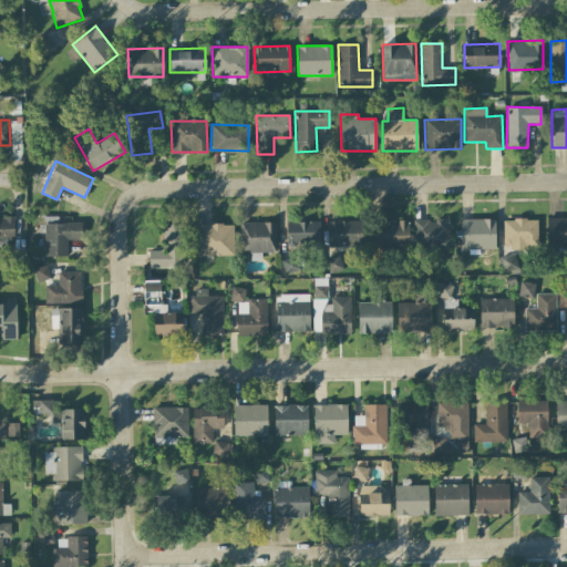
[(13,217),(0,217),(0,241),(13,241),(13,217)]
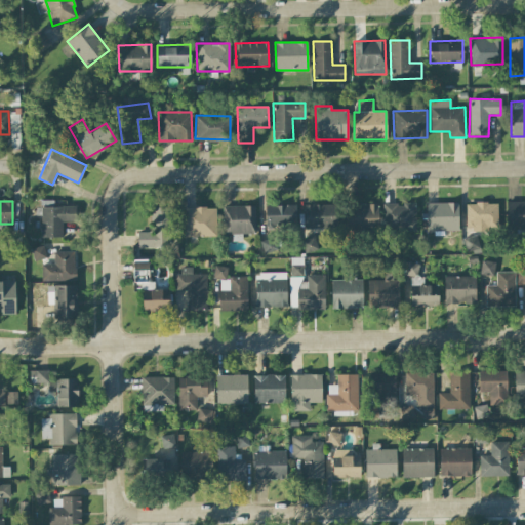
[(524,201),(507,202),(507,228),(524,228),(524,201)]
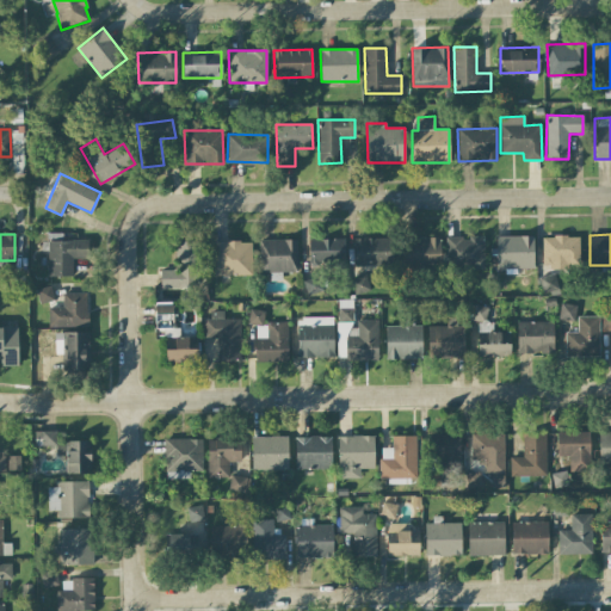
[(445,238),(446,269),(485,267),(483,236),(445,238)]
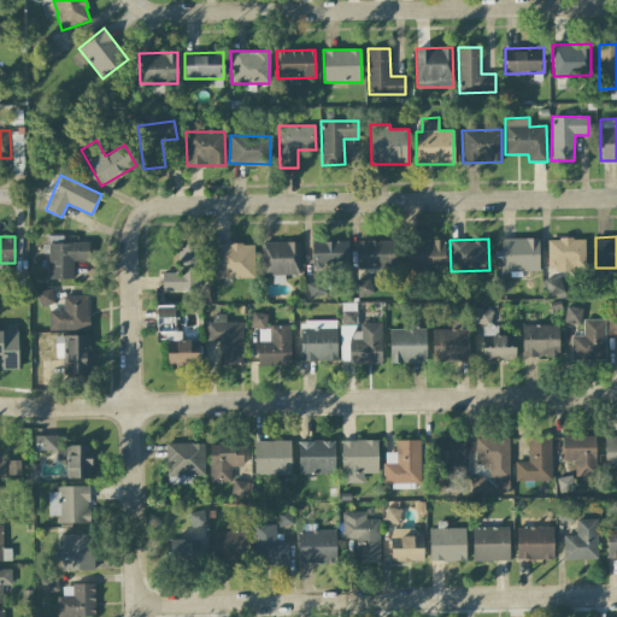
[(539,239),(500,239),(501,271),(539,271),(539,239)]
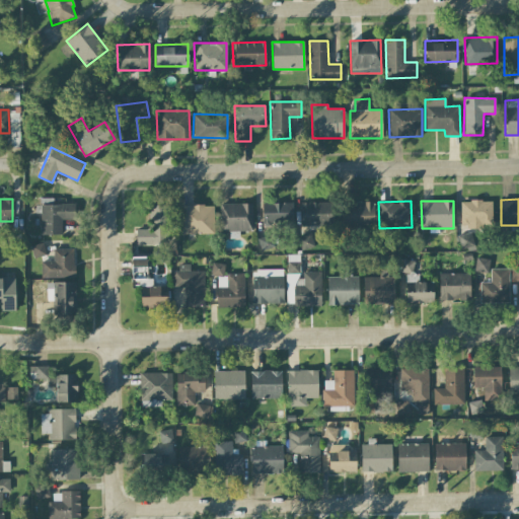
[(492,201),(460,201),(460,227),(492,227),(492,201)]
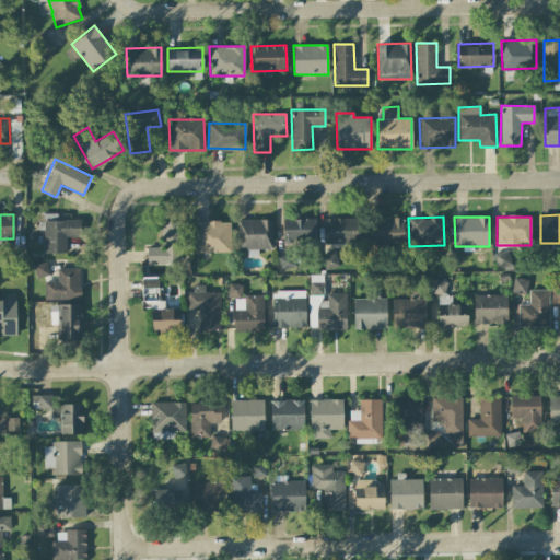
[(326,219),(326,244),(359,243),(359,218),(326,219)]
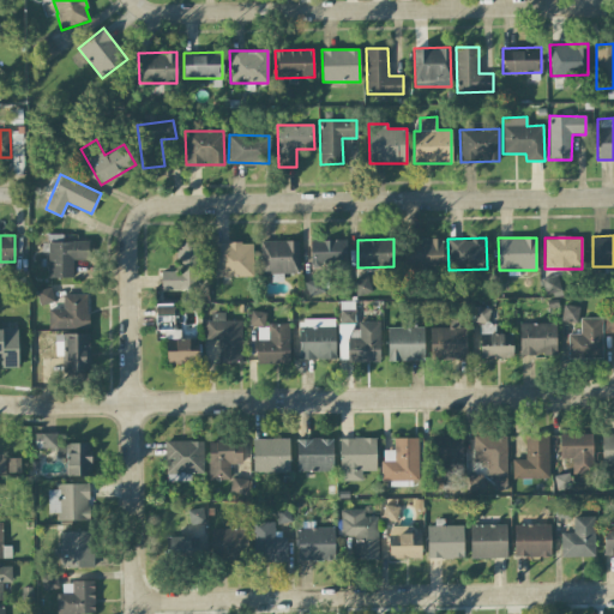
[(441,239),(405,240),(405,269),(443,268),(441,239)]
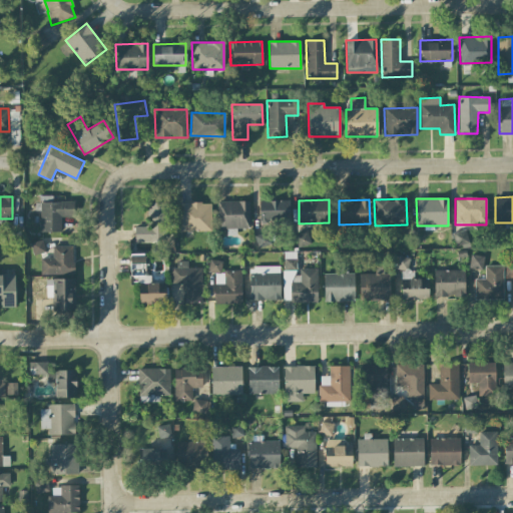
[(248,200),(217,201),(217,228),(227,228),(227,234),(235,233),(235,228),(249,228),(248,200)]
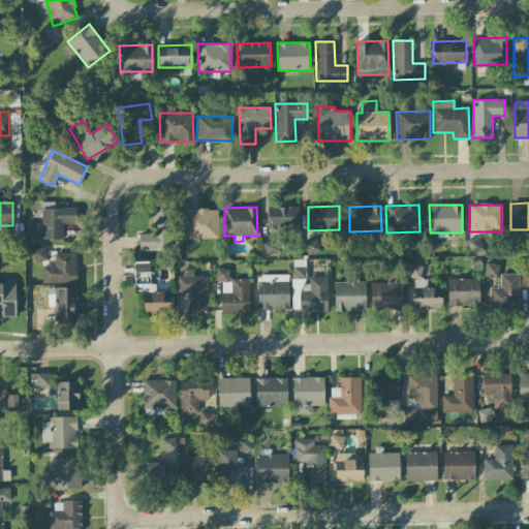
[(299,229),(299,207),(268,208),(268,229),(299,229)]
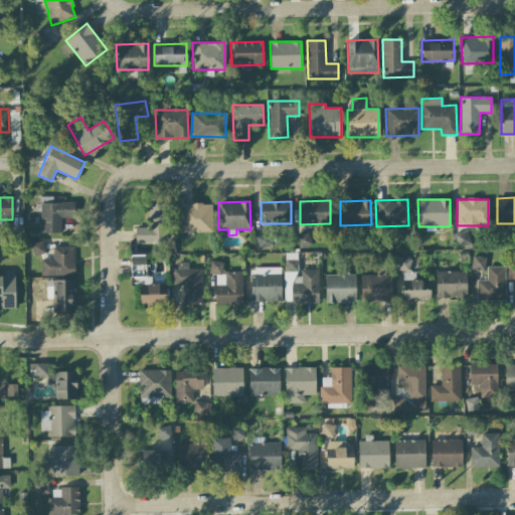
[(73,202),(40,203),(40,233),(61,232),(60,217),(73,217),(73,202)]
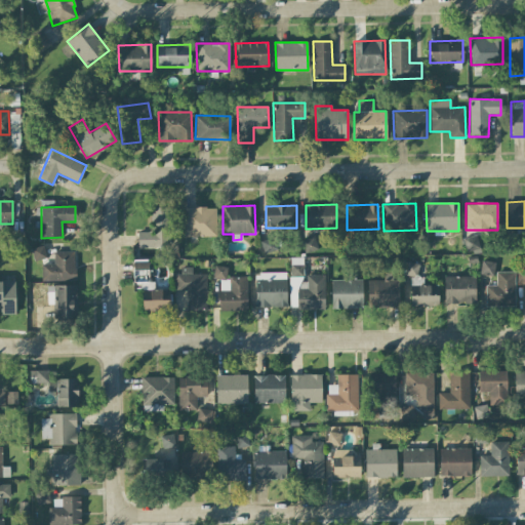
[(169,207),(152,208),(153,232),(137,232),(137,249),(170,249),(169,207)]
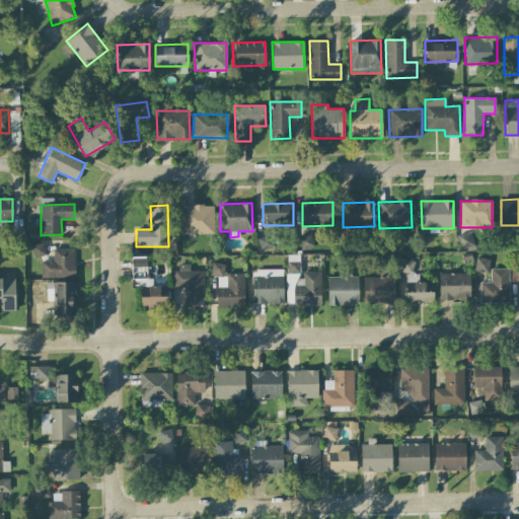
[(213,205),(181,206),(181,234),(213,234),(213,205)]
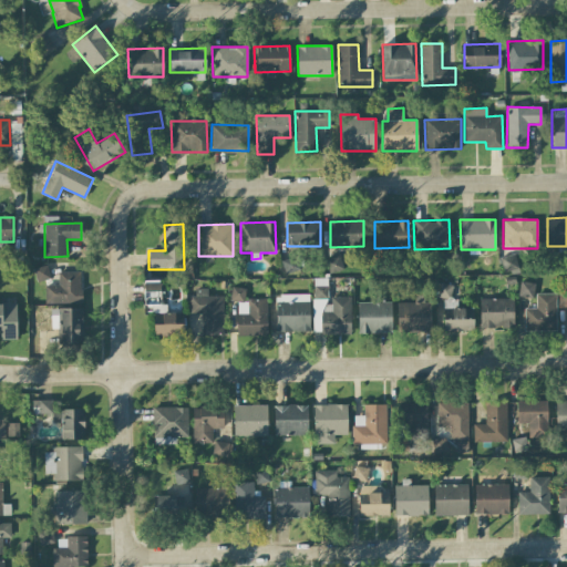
[(503,271),(517,268),(515,255),(500,258),(503,271)]
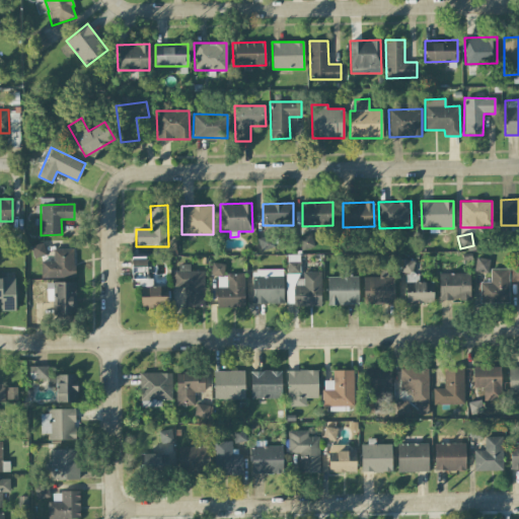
[(298,237),(301,250),(313,246),(310,234),(298,237)]
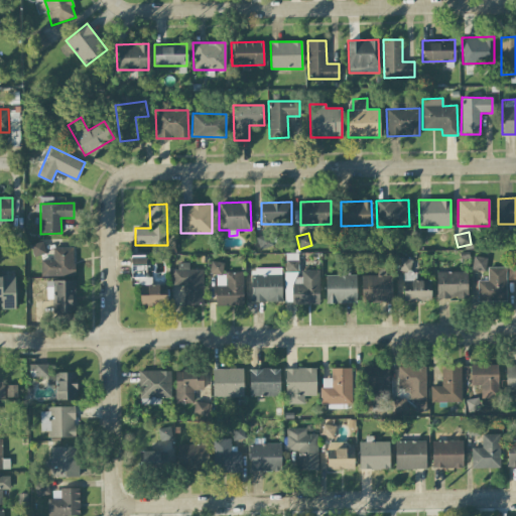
[(257,238),(260,250),(273,247),(270,234),(257,238)]
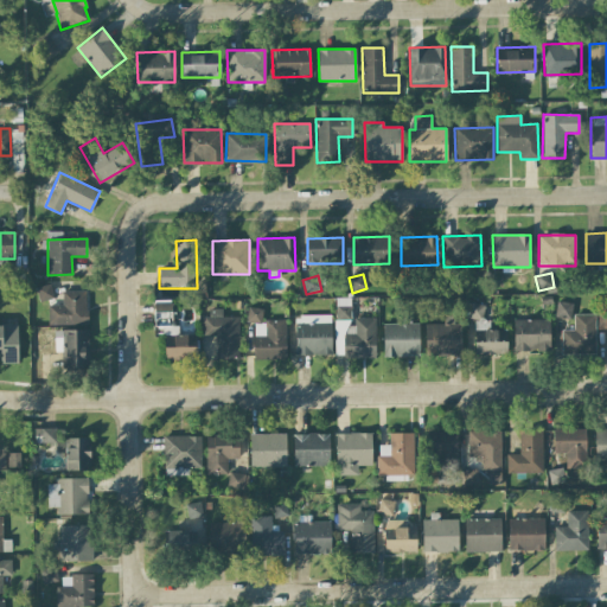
[(39,301),(52,298),(50,285),(36,287),(39,301)]
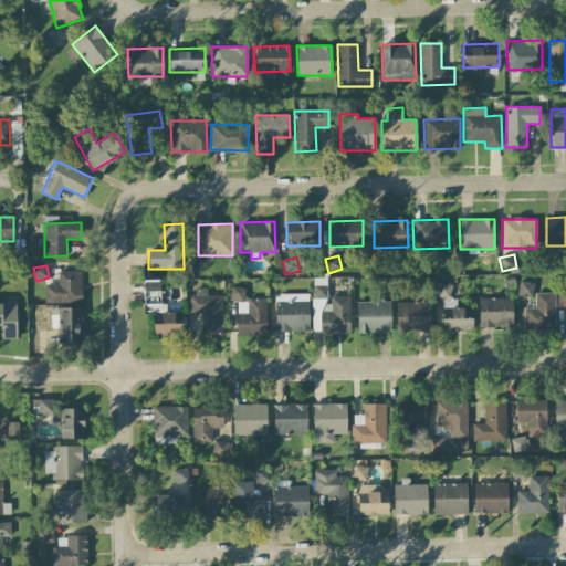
[(81,271),(58,271),(58,284),(44,284),(44,303),(81,302),(81,271)]
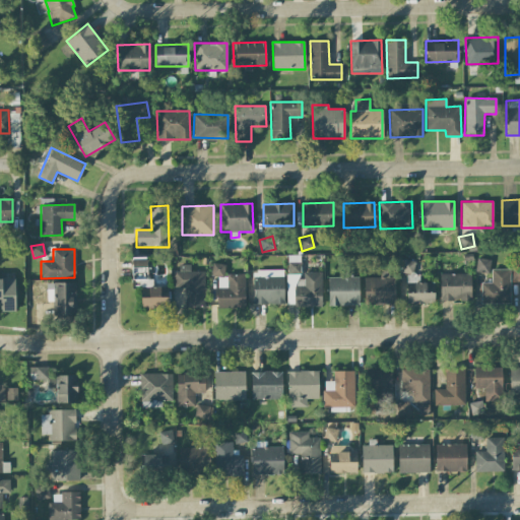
[(490,259),(475,259),(475,272),(490,272),(490,259)]
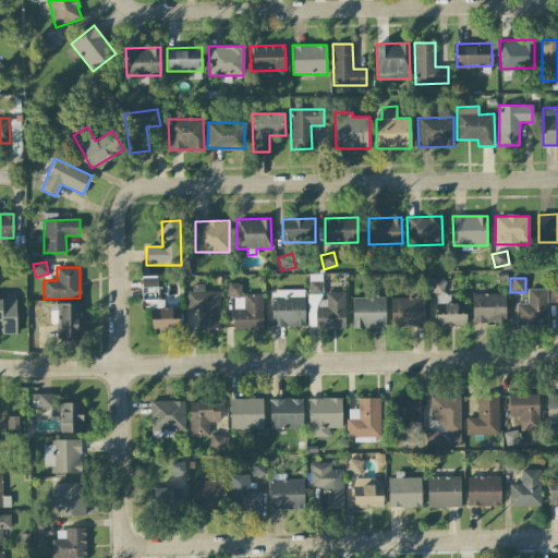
[(465,303),(446,304),(445,279),(431,280),(431,293),(436,293),(437,326),(465,326),(465,303)]
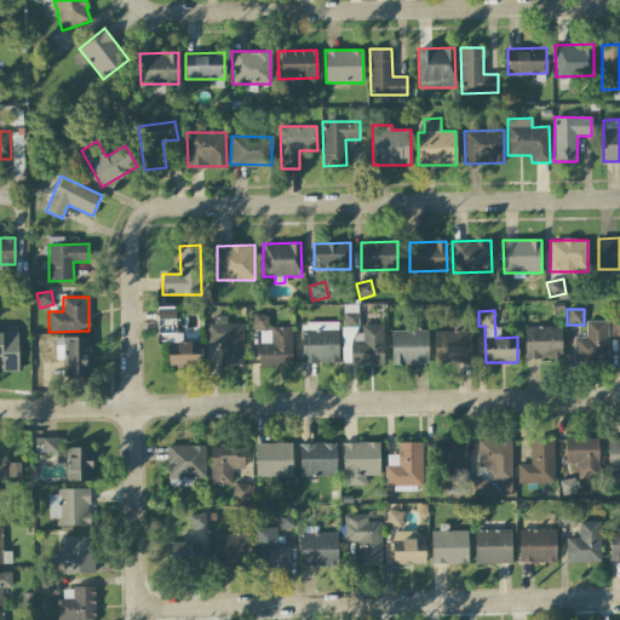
[(384,325),(359,325),(359,311),(342,311),(342,356),(350,356),(350,366),(383,366),(384,325)]
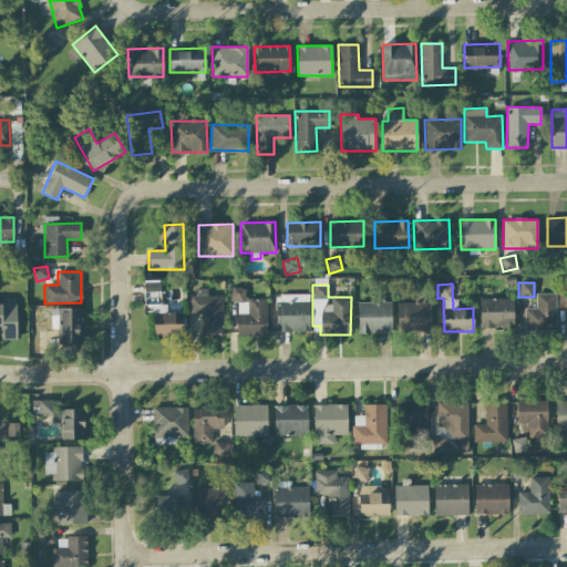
[(202,315),(202,336),(223,336),(223,296),(207,296),(207,289),(191,288),(191,315),(202,315)]
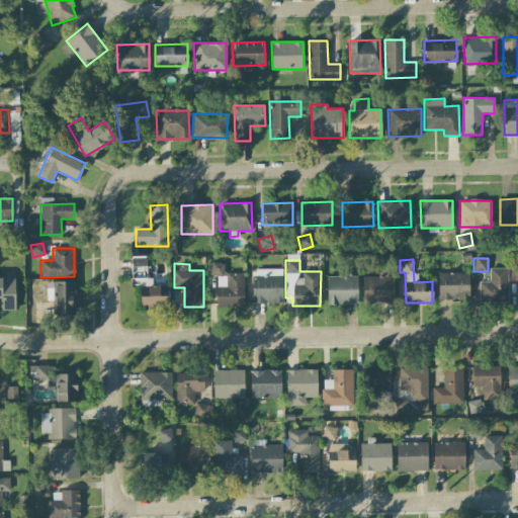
[(244,273),(224,273),(224,263),(210,263),(210,275),(217,275),(217,307),(244,307),(244,273)]
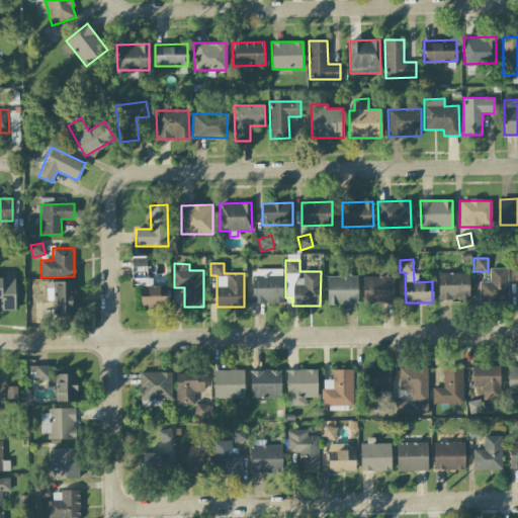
[(508,268),(490,268),(490,281),(479,282),(479,301),(508,301),(508,268)]
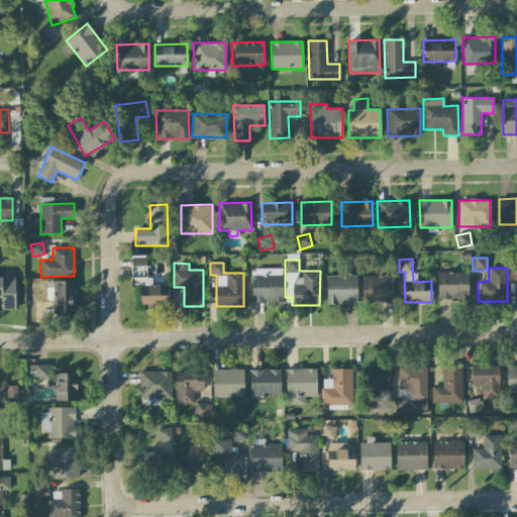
[(283,302),(282,269),(251,269),(251,302),(283,302)]
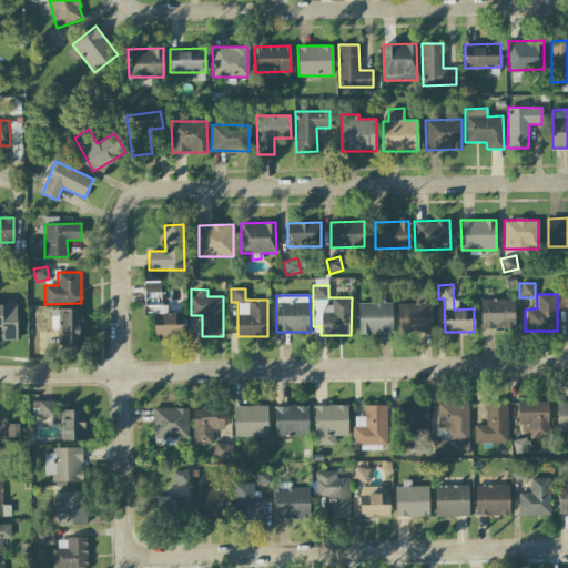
[(514,328),(515,300),(480,298),(480,328),(514,328)]
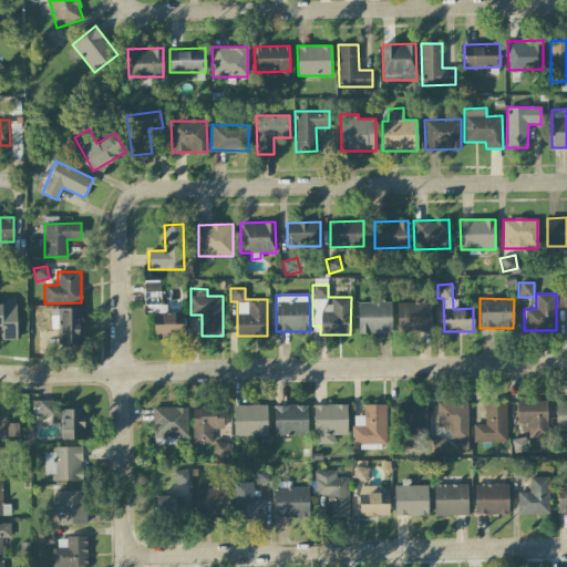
[(358,302),(358,333),(391,332),(391,301),(358,302)]
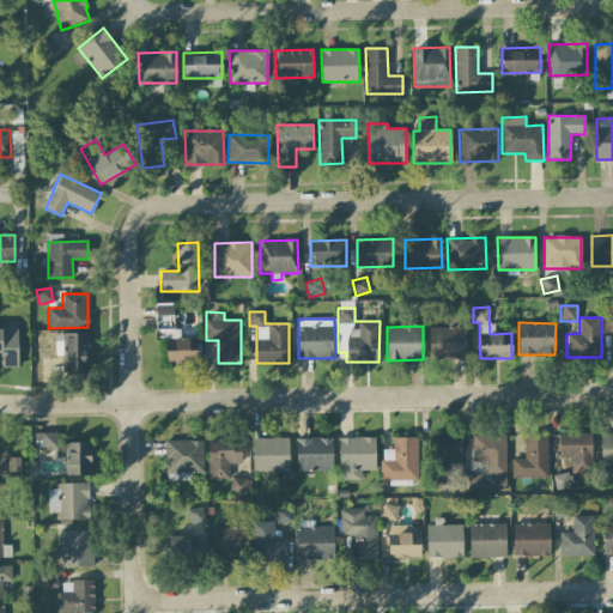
[(465,327),(429,328),(430,359),(466,358),(465,327)]
